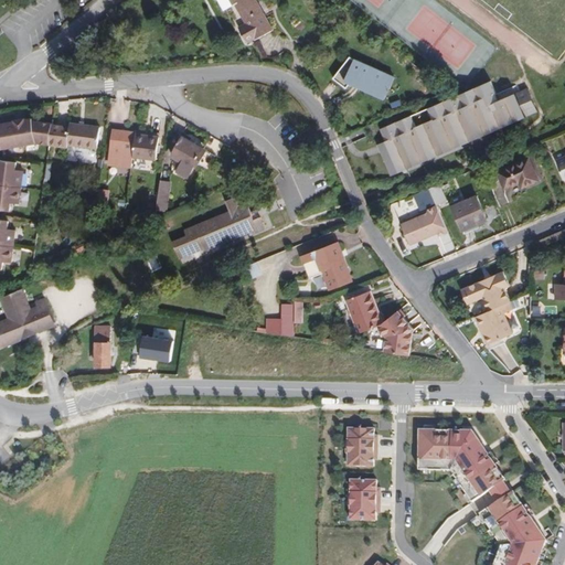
[(234,6),(231,0),(217,0),(224,11),(234,6)]
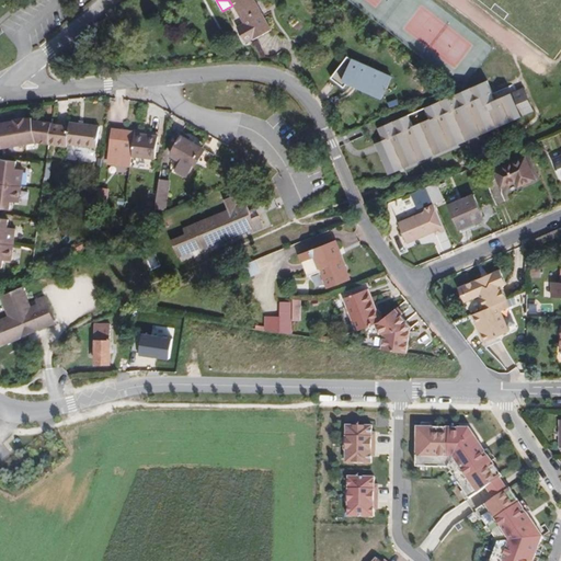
[(272,30),(255,0),(229,0),(232,6),(235,4),(244,23),(238,26),(245,43),(253,38),(254,39),(272,30)]
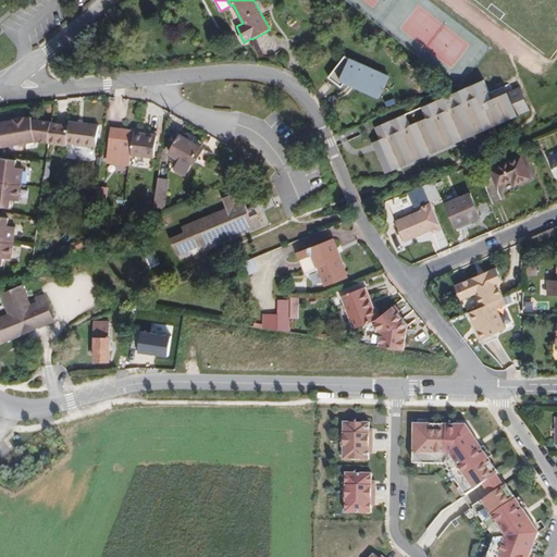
[(345,57),(329,78),(342,88),(346,82),(381,97),(391,77),(351,60),(351,61),(345,57)]
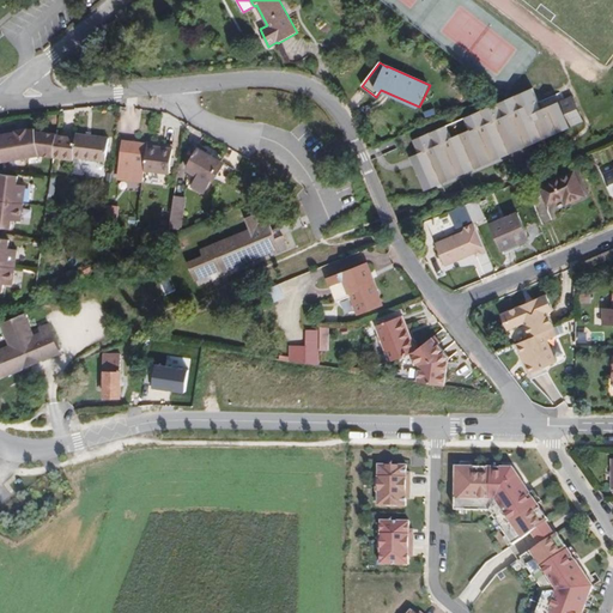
[(414,155),(428,188),(588,120),(577,93),(546,107),(538,86),(507,99),(417,138),(423,151),(414,155)]
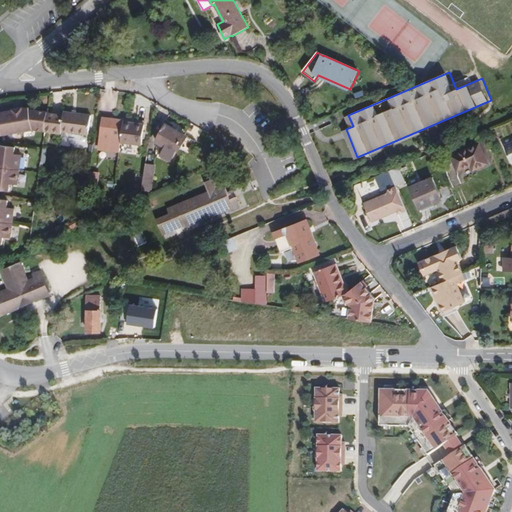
[(45,130),(48,111),(30,109),(30,106),(0,110),(0,124),(1,133),(34,129),(45,130)]
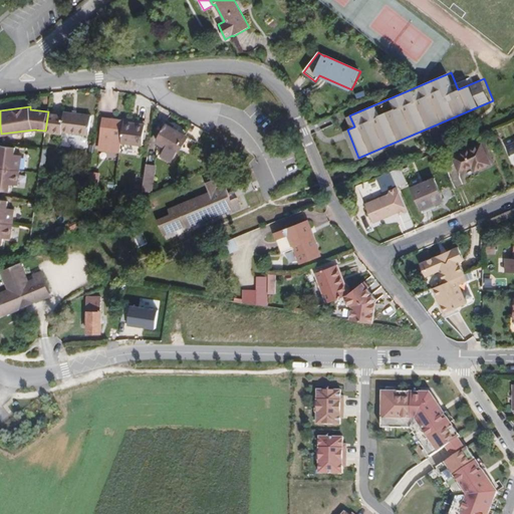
[(48,113),(45,132),(62,134),(62,132),(89,135),(91,115),(64,112),(63,115),(48,113)]
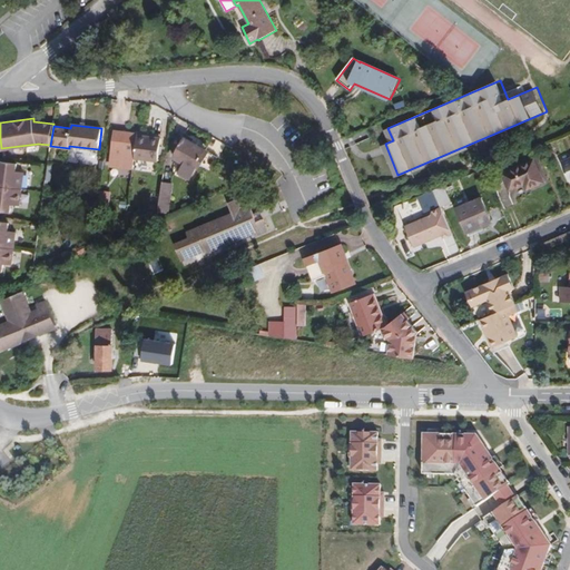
[(135,158),(137,136),(137,134),(115,130),(112,151),(110,167),(133,170),(135,158)]
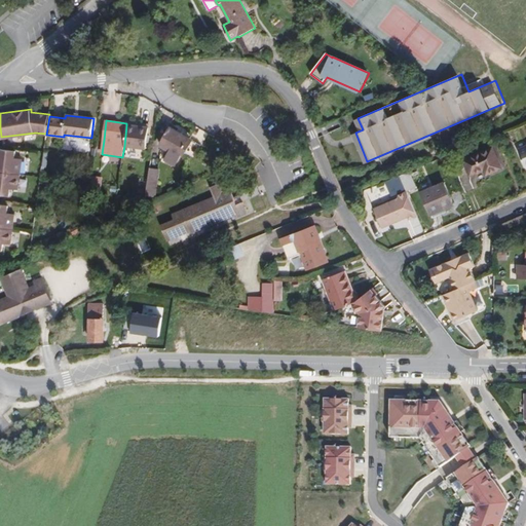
[(146,149),(148,127),(126,125),(124,146),(146,149)]
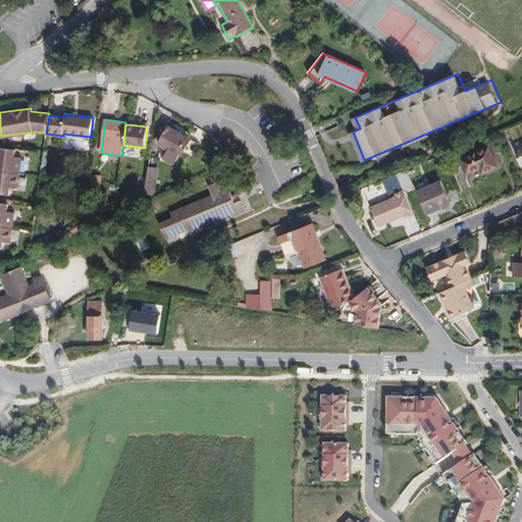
[(173,163),(188,137),(180,133),(174,129),(168,125),(158,144),(165,148),(168,150),(163,158),(173,163)]
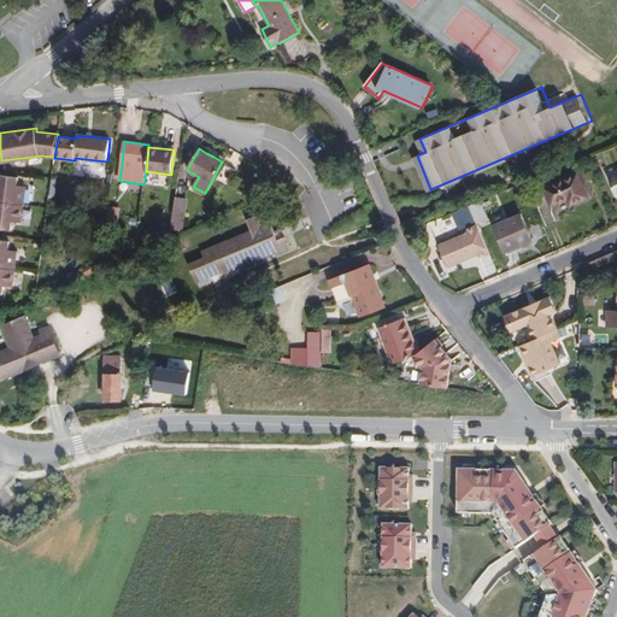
[(291,172),(288,170),(287,168),(286,166),(283,164),(282,163),(280,162),(278,159),(276,158),(274,157),(271,156),(269,153),(266,153),(263,152),(260,151),(259,151),(251,159),(285,191),(294,199),(303,191),(297,184),(292,180),(293,177),(293,176),(292,174),(291,172)]
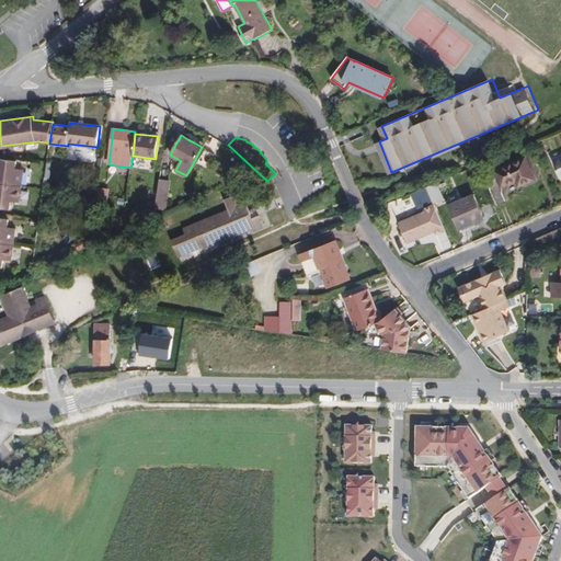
[(526,157),(494,170),(502,187),(516,181),(522,179),(524,183),(535,179),(526,157)]
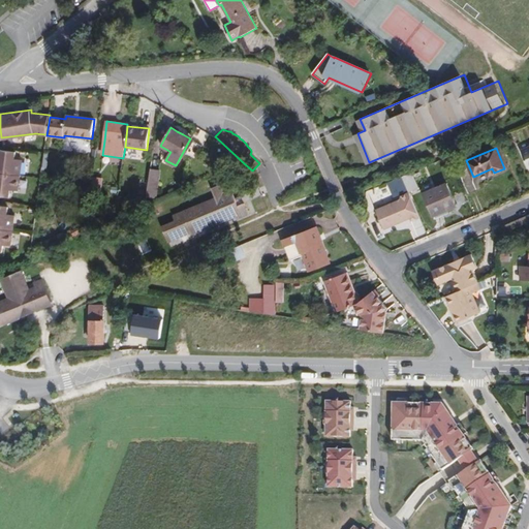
[(0,149),(0,194),(10,195),(11,188),(19,190),(23,159),(16,158),(17,151),(0,149)]
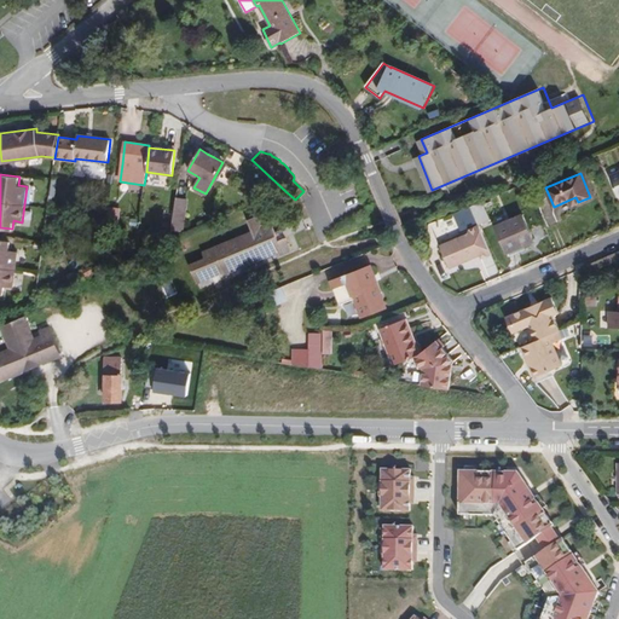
[(301,184),(294,178),(293,180),(298,185),(304,191),(306,189),(301,184)]
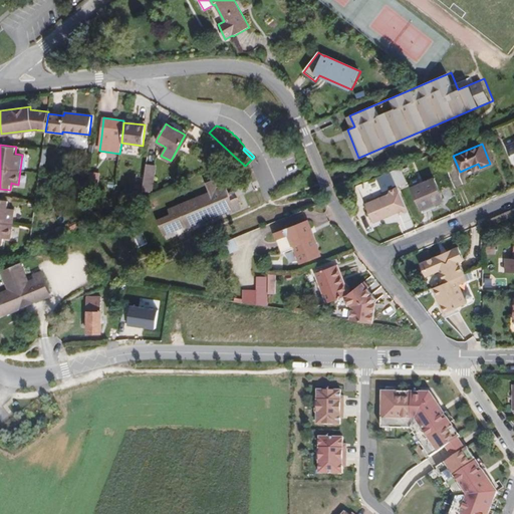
[(152,192),(156,166),(146,165),(143,190),(152,192)]
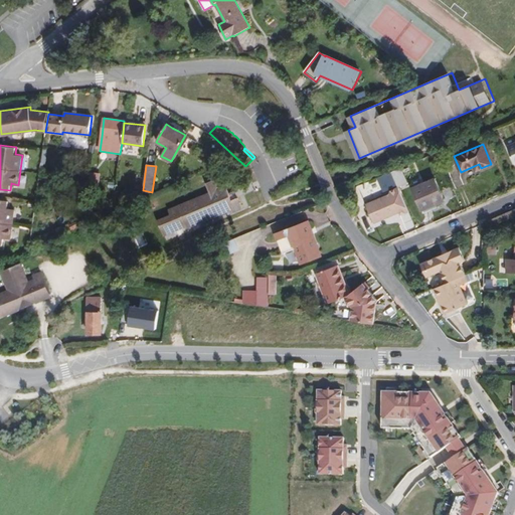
[(395,182),(398,186),(407,182),(401,168),(391,172),(395,182)]
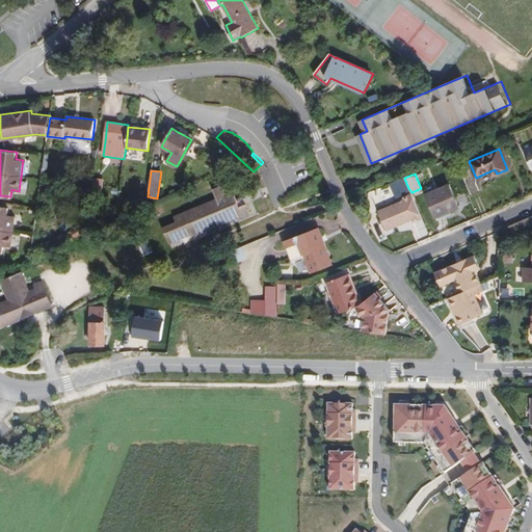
[(422,218),(411,192),(408,188),(404,178),(390,184),(394,194),(401,191),(403,197),(404,200),(404,201),(378,211),(387,230),(394,228),(389,217),(394,215),(398,224),(413,219),(414,222),(422,218)]
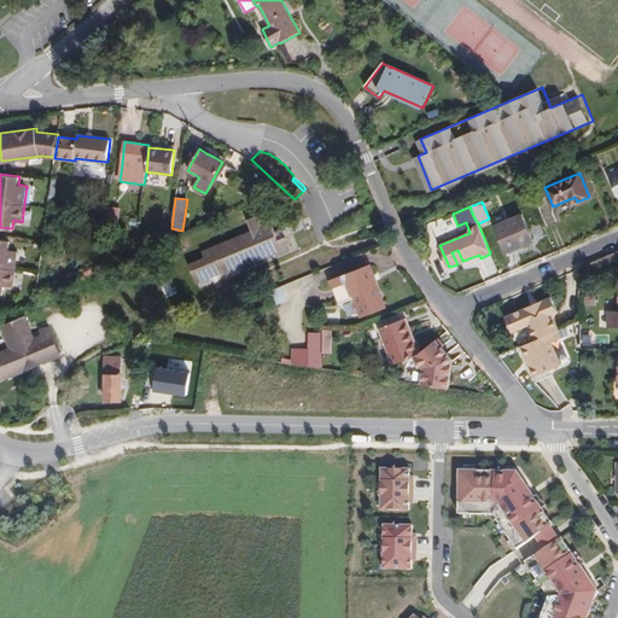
[(522,214),(495,226),(507,252),(534,242),(522,214)]
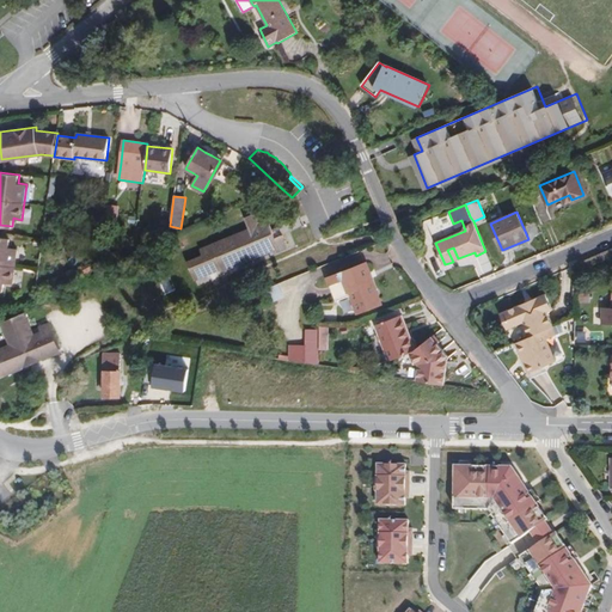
[(252,230),(203,251),(206,258),(190,264),(199,281),(225,269),(226,271),(271,250),(274,255),(289,248),(283,233),(283,234),(277,237),(274,230),(270,221),(264,224),(259,213),(246,218),(252,230)]
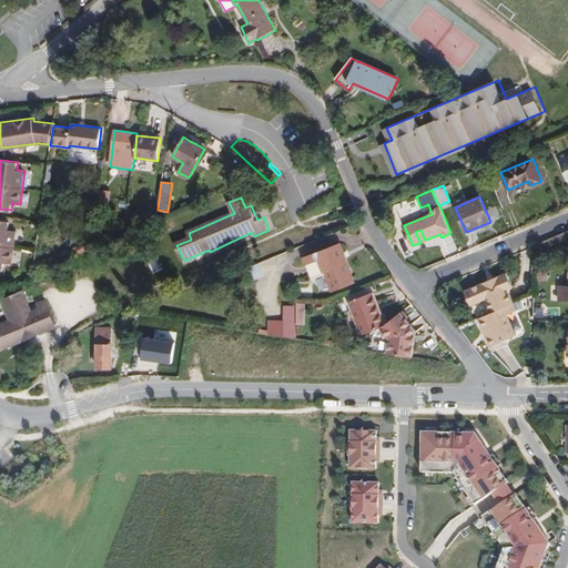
[(9,221),(0,220),(0,269),(2,270),(3,262),(12,263),(17,230),(8,229),(9,221)]
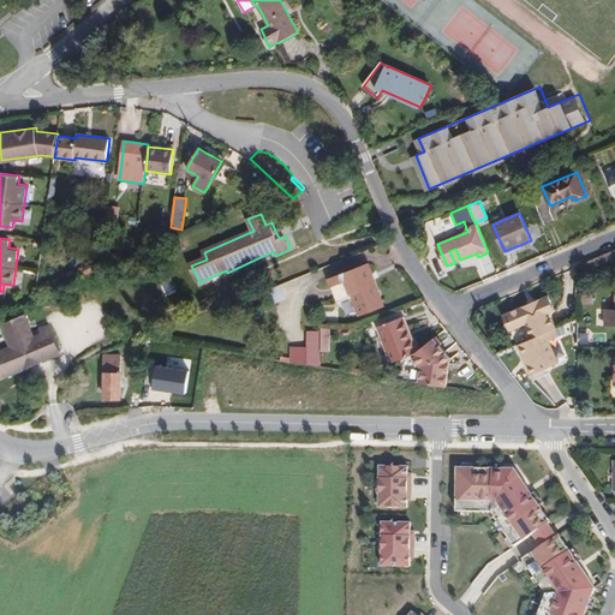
[(460,260),(455,249),(449,251),(455,263),(460,260)]
